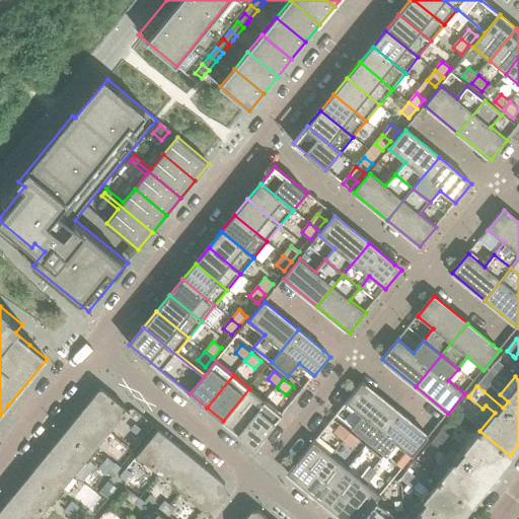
[(369,442),(395,410),(363,383),(347,402),(362,416),(352,428),(369,442)]
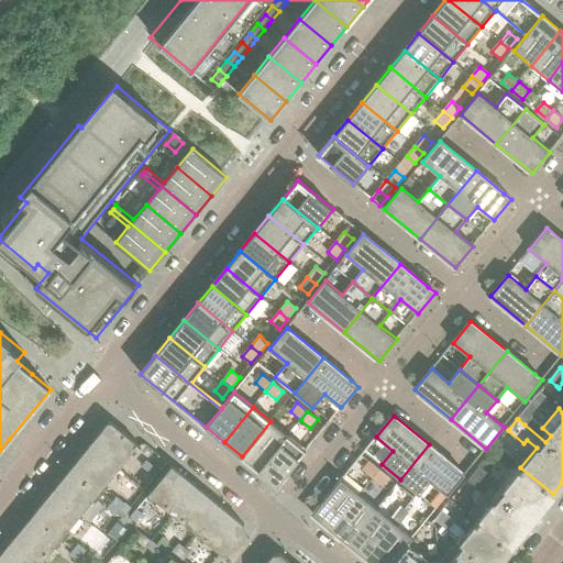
[(258,471),(287,435),(271,421),(242,456),(258,471)]
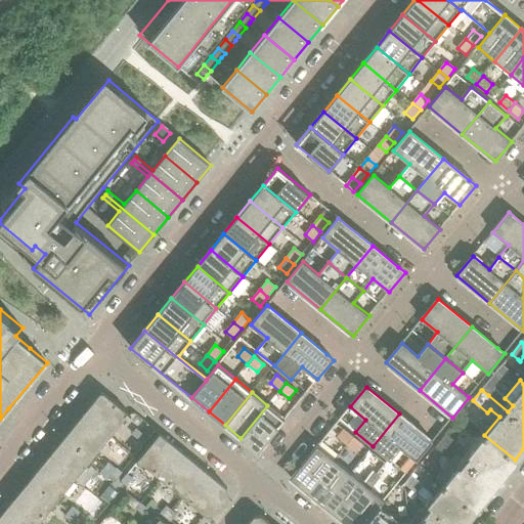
[(110,435),(126,415),(129,417),(130,416),(103,393),(101,394),(84,415),(110,435)]
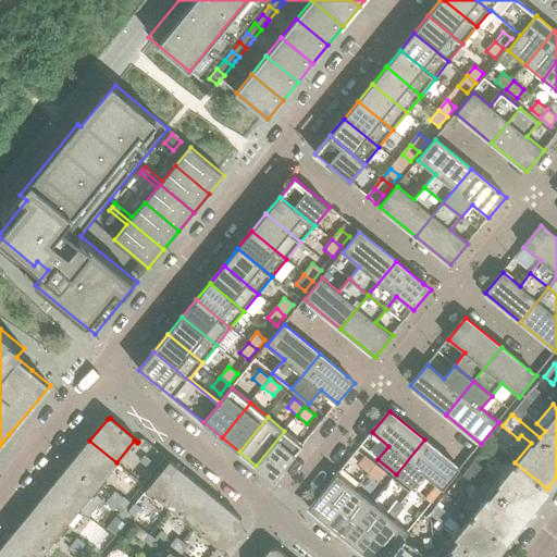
[(274,480),(302,445),(284,431),(256,466),(274,480)]
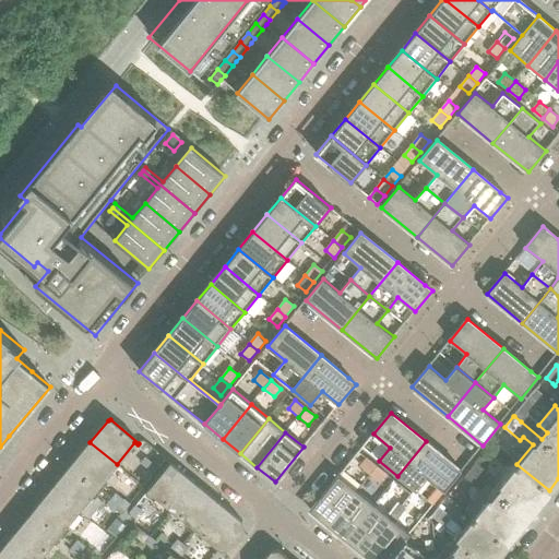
[(462,471),(454,465),(426,441),(397,476),(416,491),(427,478),(444,491),(462,471)]
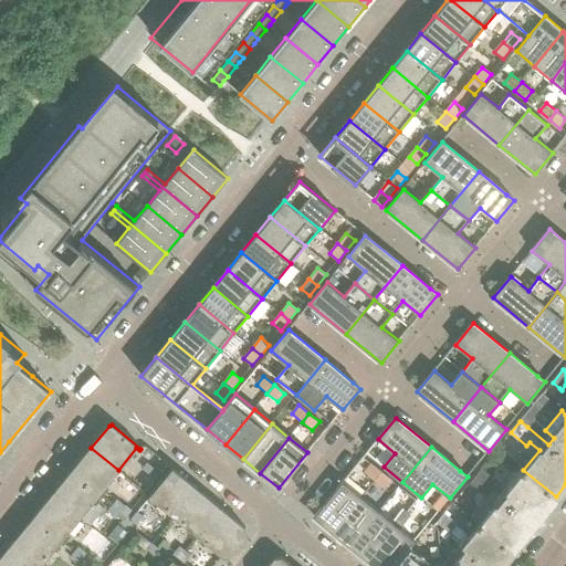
[(98,494),(118,470),(91,448),(72,472),(98,494)]
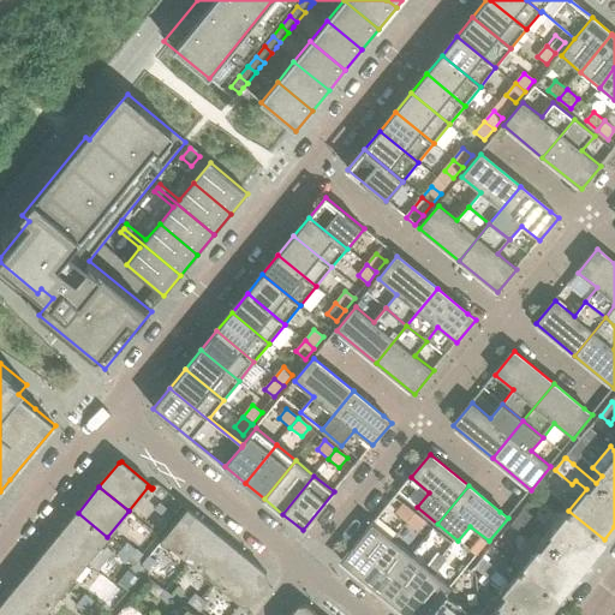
[(160,503),(155,509),(163,517),(168,511),(160,503)]
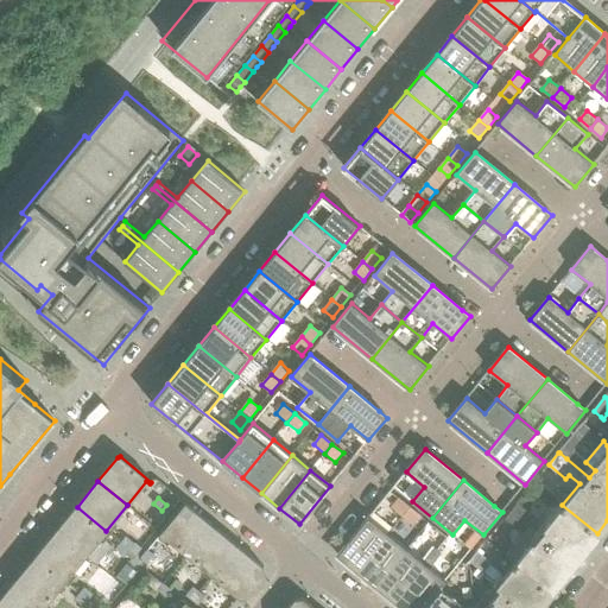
[(404,515),(412,507),(400,498),(393,507),(404,515)]
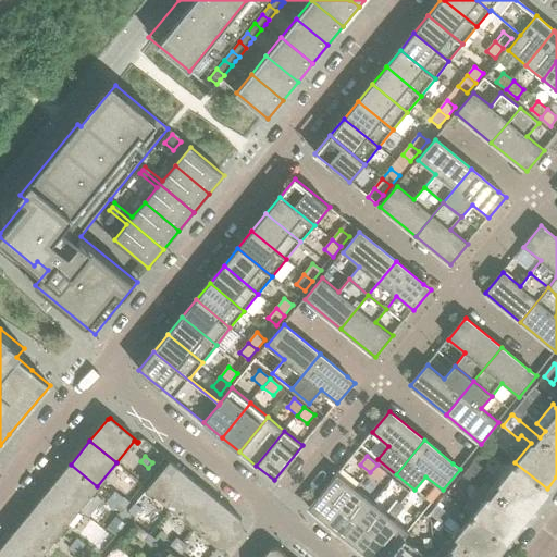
[(195,527),(218,499),(172,462),(172,461),(170,460),(148,489),(195,527)]
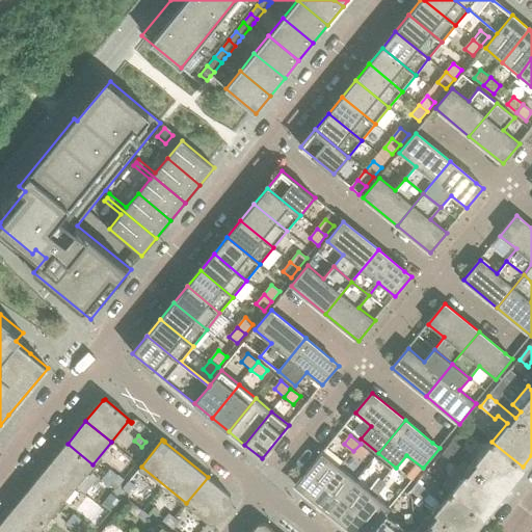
[(461,447),(453,441),(448,447),(456,454),(461,447)]
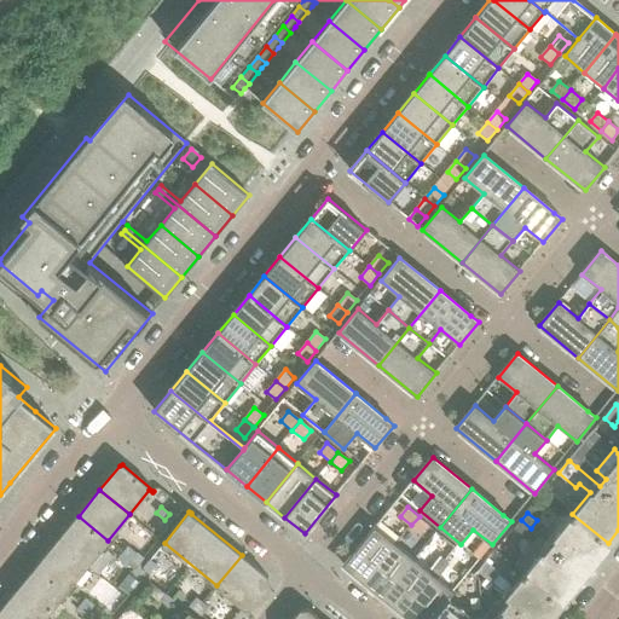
[(561,601),(584,572),(608,543),(572,514),(554,537),(557,539),(545,554),(543,551),(525,572),(561,601)]
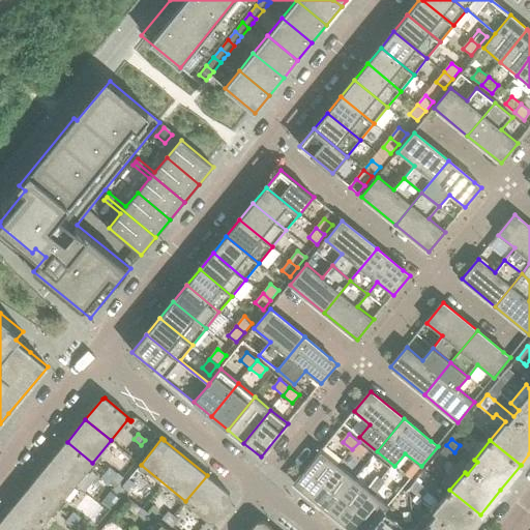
[(75,483),(92,463),(67,442),(50,464),(75,483)]
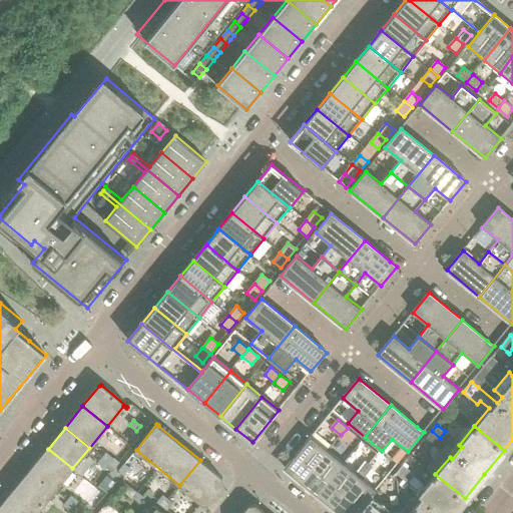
[(350,443),(357,435),(348,428),(341,435),(350,443)]
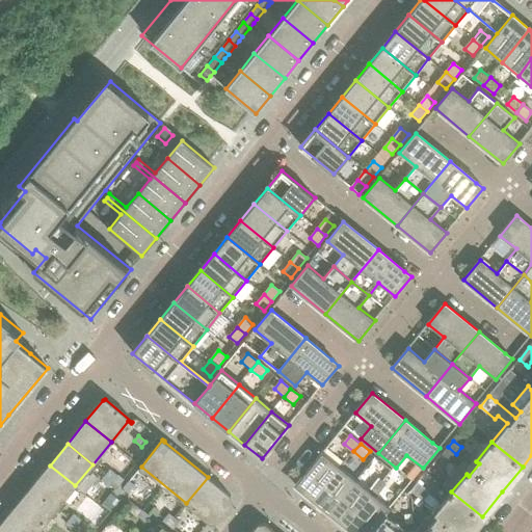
[(456,454),(448,447),(443,453),(451,460),(456,454)]
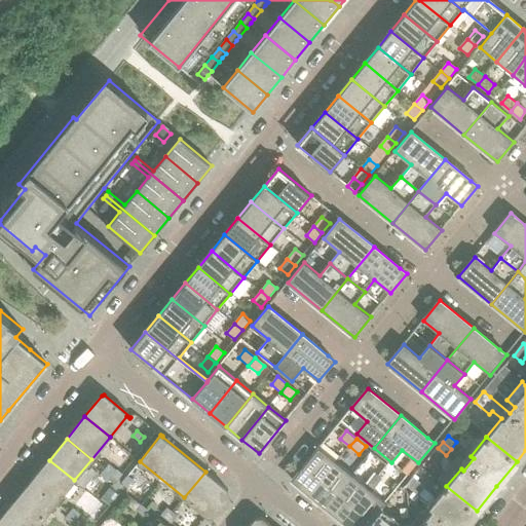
[(309,495),(336,462),(318,448),(292,481),(309,495)]
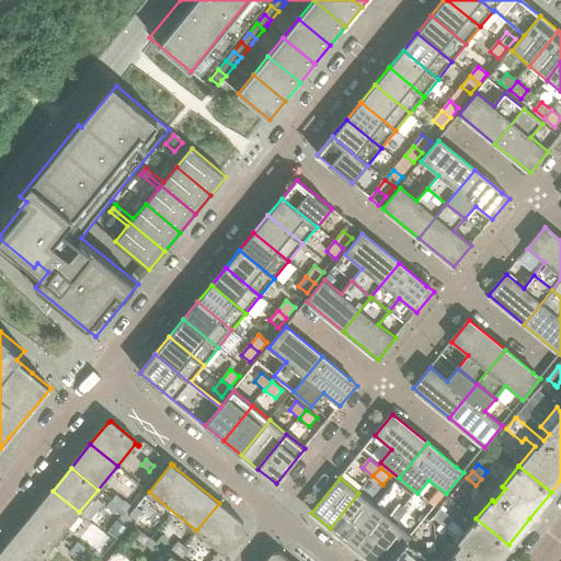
[(407,504),(413,495),(403,487),(397,495),(407,504)]
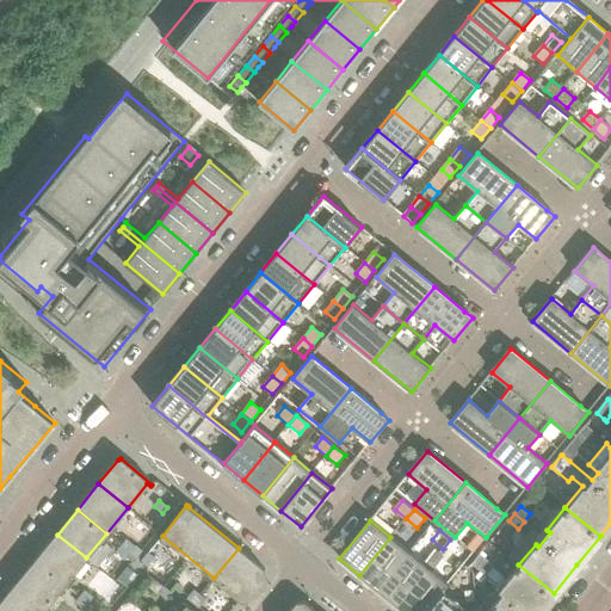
[(66,584),(86,557),(57,535),(36,560),(66,584)]
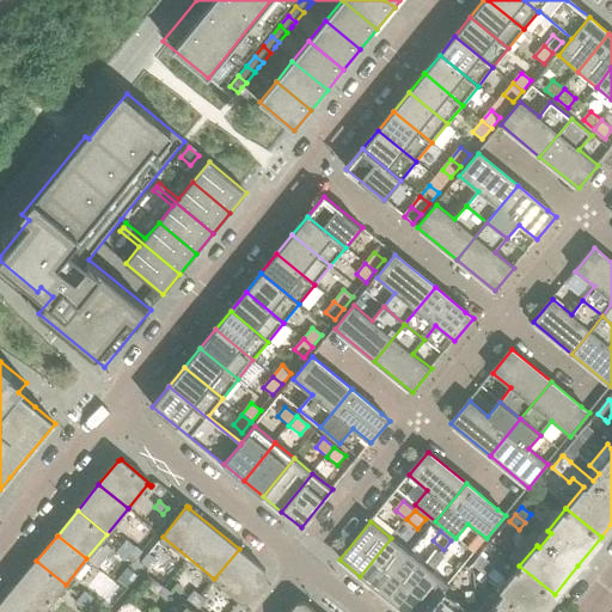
[(379,591),(410,554),(391,538),(360,576),(379,591)]
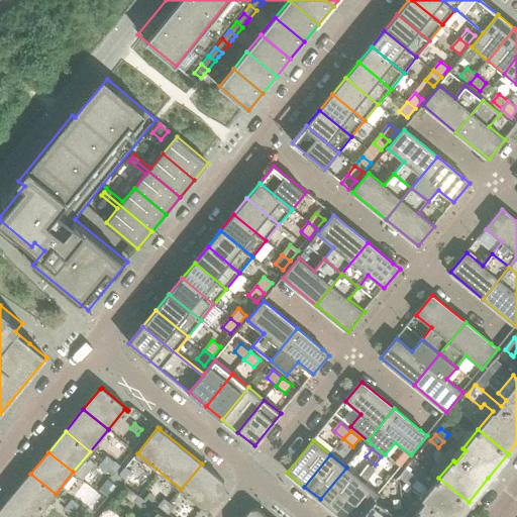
[(120,467),(114,462),(115,461),(107,455),(103,460),(116,472),(120,467)]
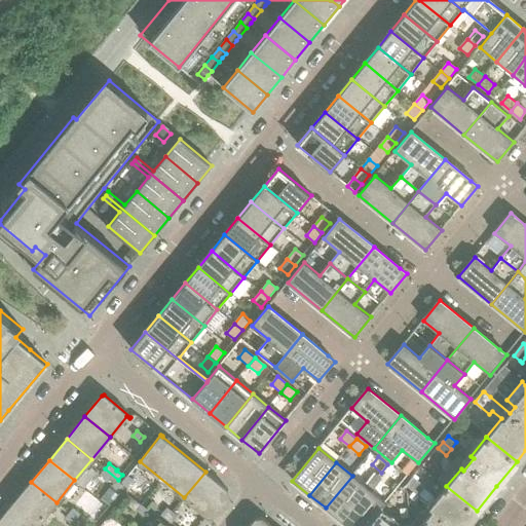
[(390,480),(398,473),(387,464),(381,473),(390,480)]
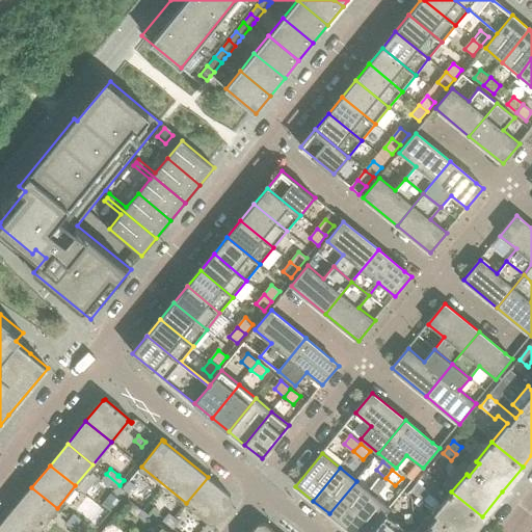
[(120,485),(106,474),(102,480),(109,486),(110,485),(116,489),(120,485)]
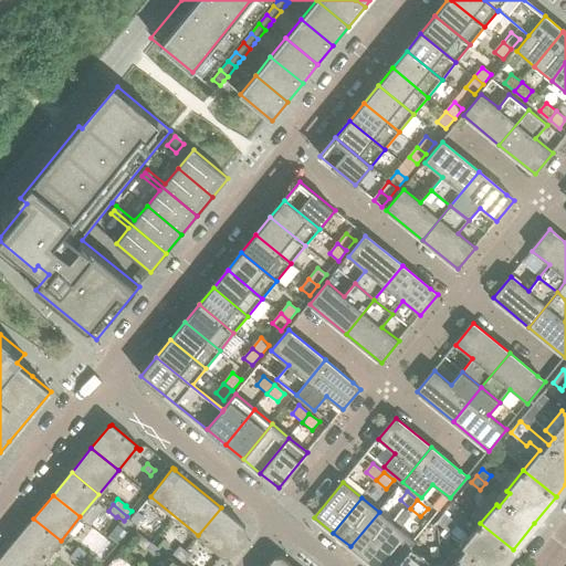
[(247,534),(245,528),(221,507),(198,535),(223,556),(230,555),(247,534)]
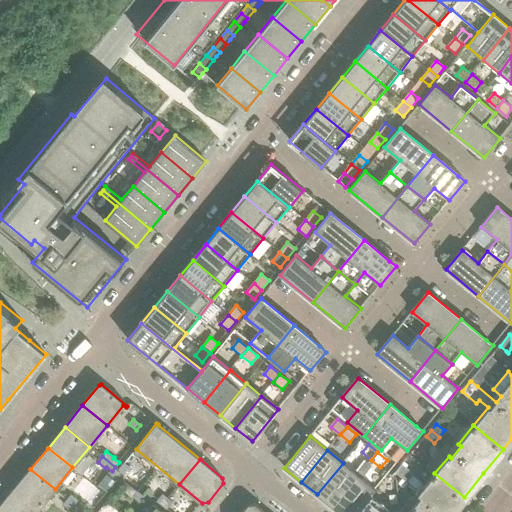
[(124,474),(130,467),(124,462),(118,470),(124,474)]
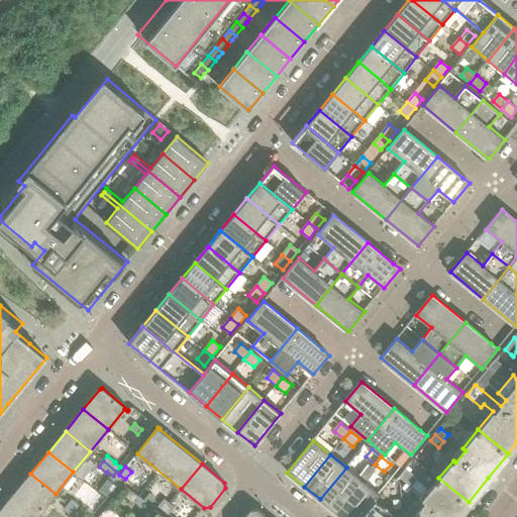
[(336,512),(363,481),(346,468),(320,499),(336,512)]
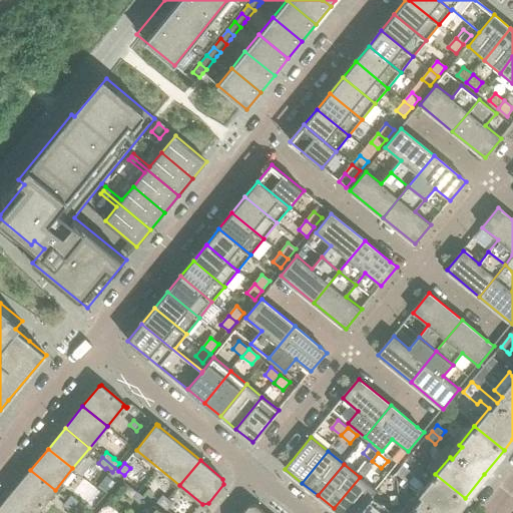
[(0,512),(35,512),(37,511),(55,490),(30,470),(0,506),(0,512)]
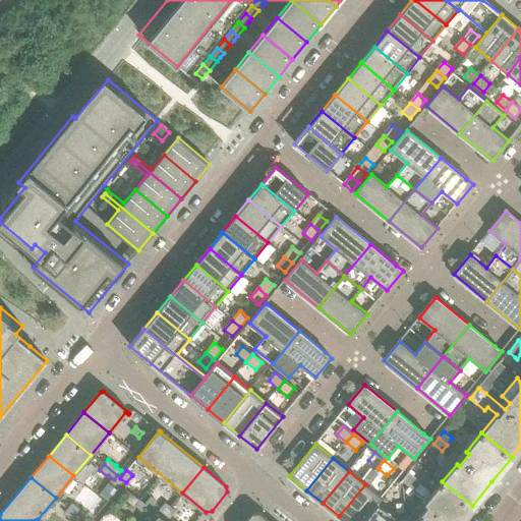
[(459,520),(472,506),(442,481),(425,502),(427,504),(421,511),(424,513),(416,520),(459,520)]
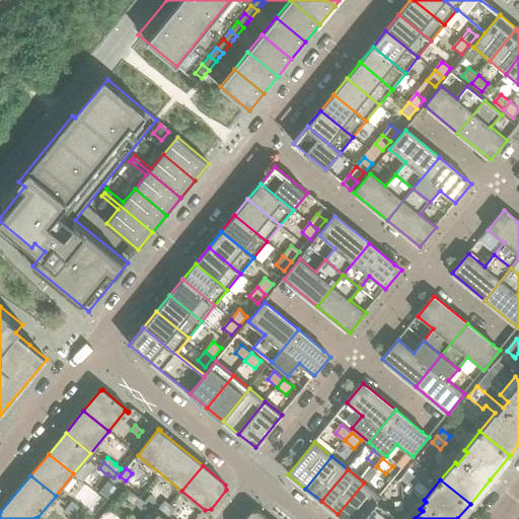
[(107,480),(98,493),(106,499),(116,488),(107,480)]
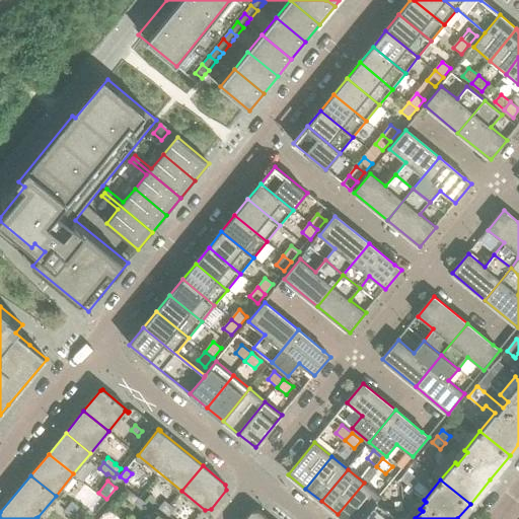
[(343,518),(362,518),(374,505),(381,497),(364,483),(338,514),(343,518)]
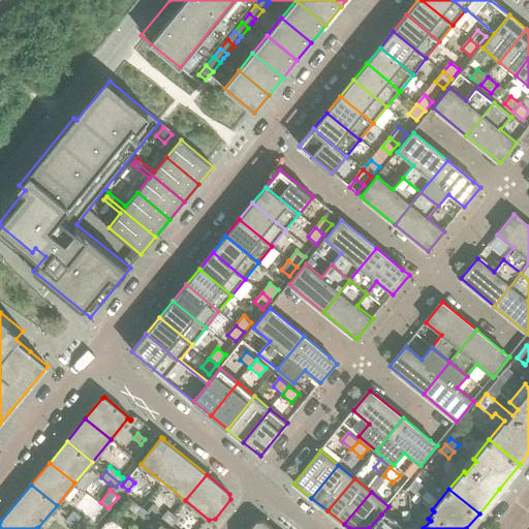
[(149,512),(142,506),(136,512),(145,519),(149,512)]
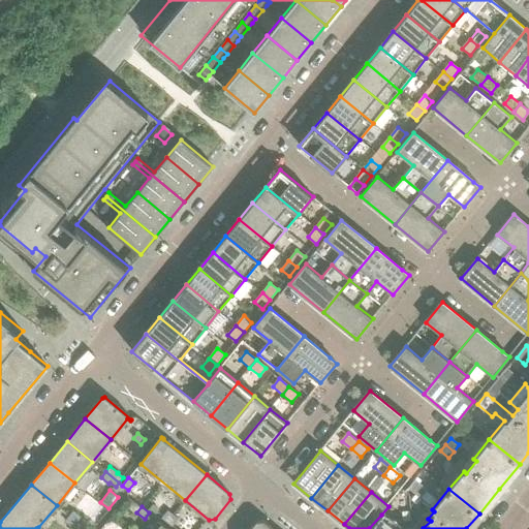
[(167,522),(173,515),(168,510),(162,518),(167,522)]
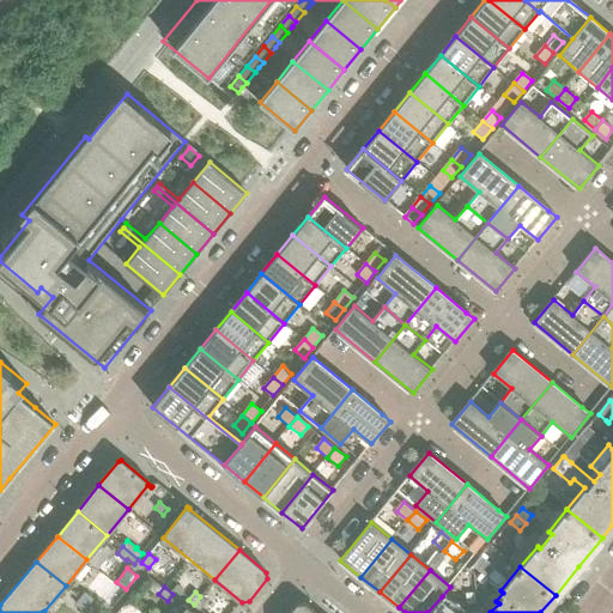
[(200,610),(207,601),(200,596),(194,605),(200,610)]
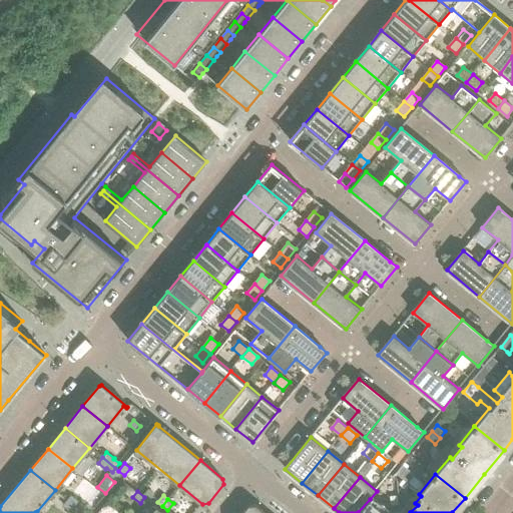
[(386,512),(370,499),(358,512),(386,512)]
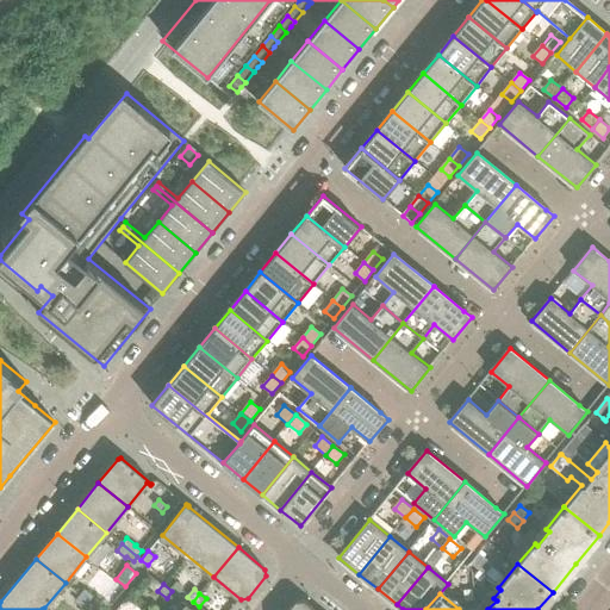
[(88,602),(80,595),(75,601),(83,608),(88,602)]
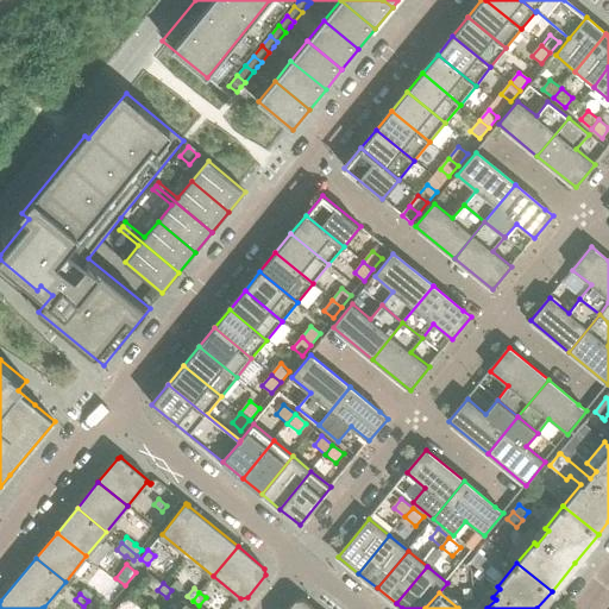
[(194,608),(181,598),(179,601),(182,604),(179,608),(194,608)]
